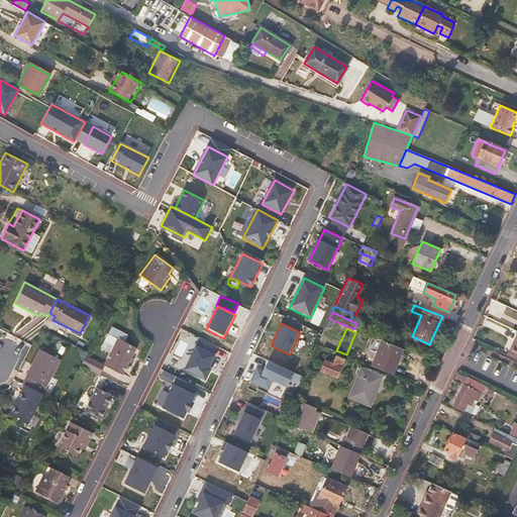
[(516,333),(507,353),(516,357),(516,333)]
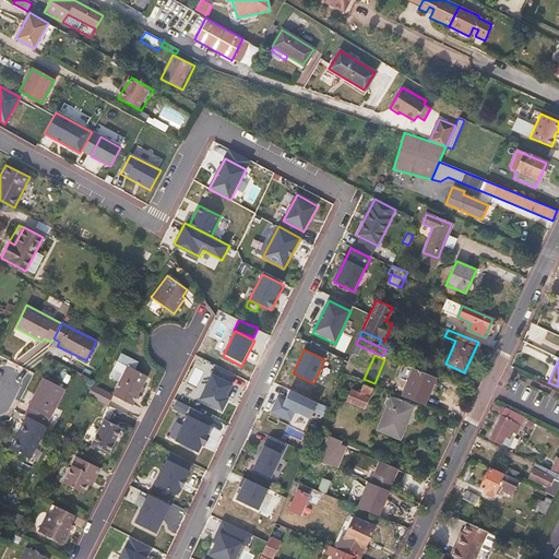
[(147,376),(127,366),(113,395),(132,405),(147,376)]
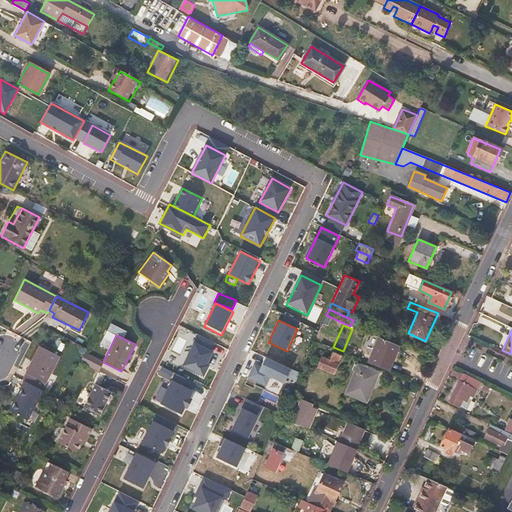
[(388,371),(398,346),(391,343),(378,337),(368,362),(388,371)]
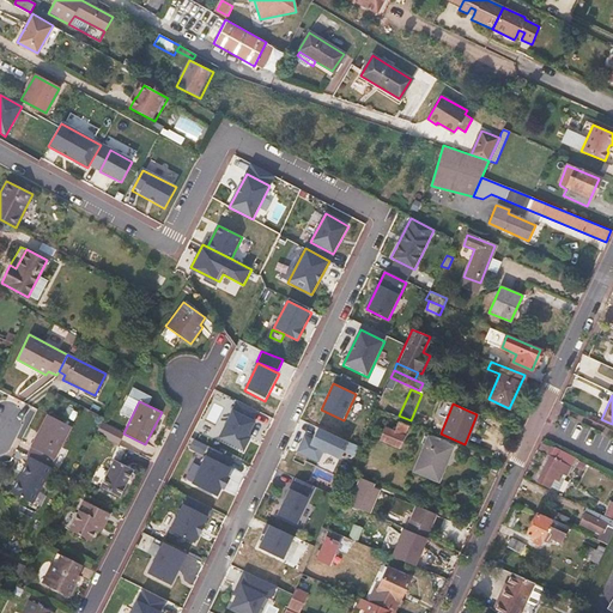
[(258,422),(234,411),(220,441),(244,451),(258,422)]
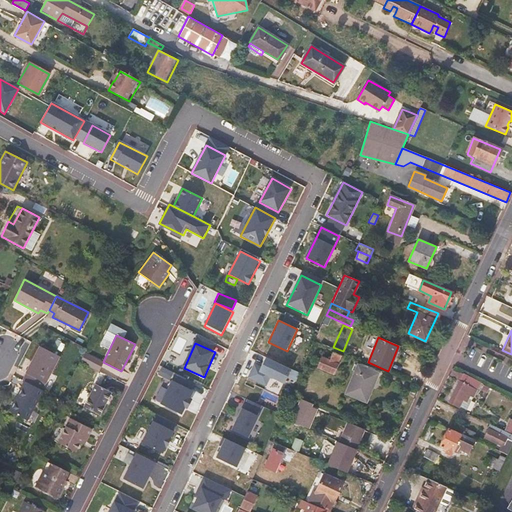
[(42,390),(59,357),(39,347),(23,379),(25,380),(42,390)]
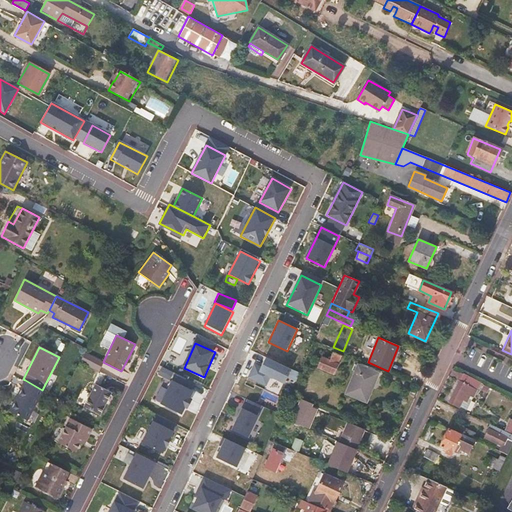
[(333,373),(340,356),(325,350),(318,367),(333,373)]
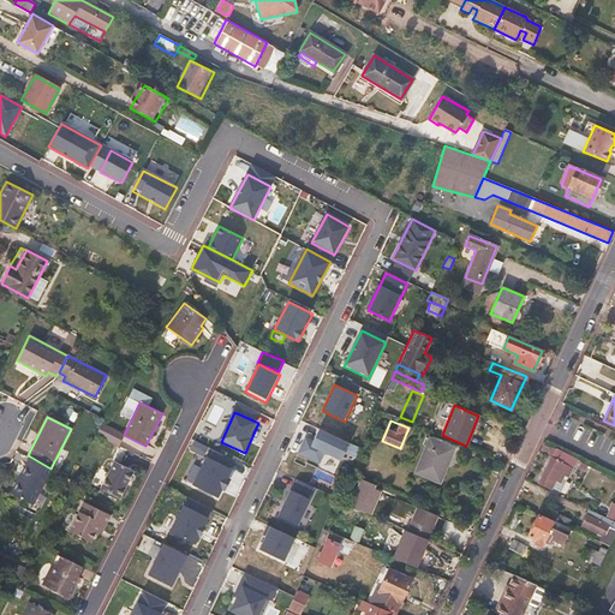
[(97,434),(119,445),(124,435),(102,424),(97,434)]
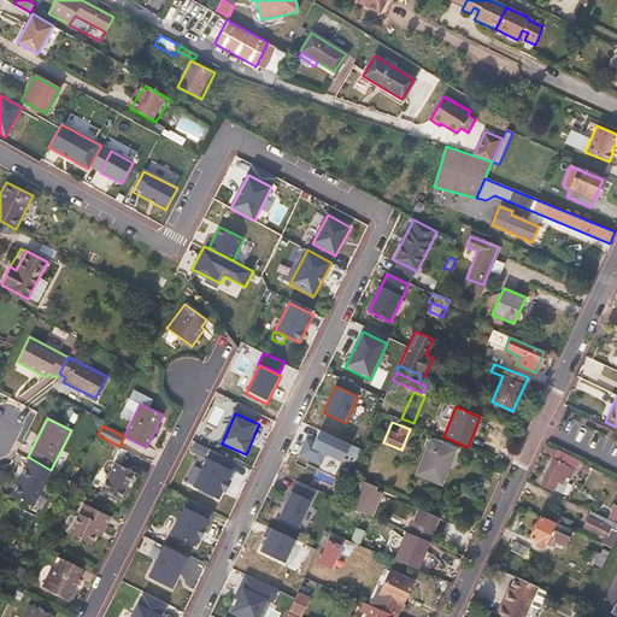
[(321,432),(316,442),(306,439),(298,457),(322,468),(327,457),(344,464),(352,446),(321,432)]
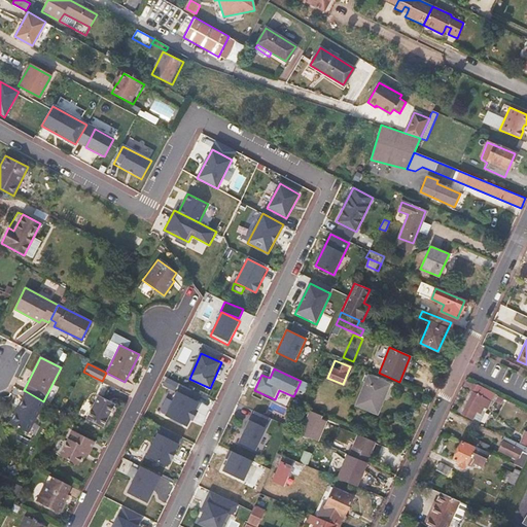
[(381,403),(389,384),(367,376),(359,394),(381,403)]
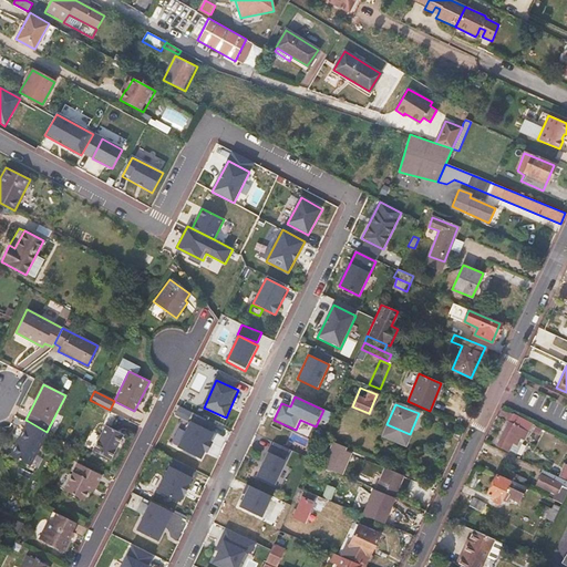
[(509,421),(529,430),(533,422),(513,412),(509,421)]
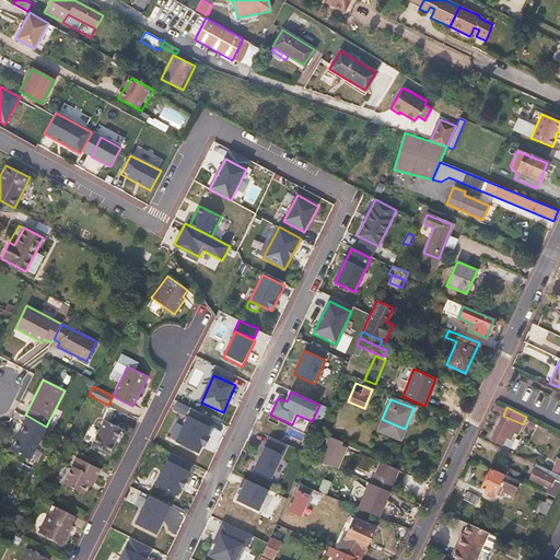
[(30,459),(47,427),(46,427),(27,416),(10,450),(30,459)]
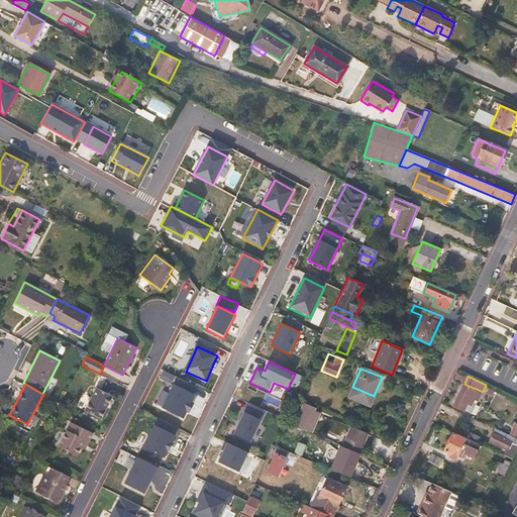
[(483,392),(464,384),(453,406),(463,411),(464,409),(473,413),(483,392)]
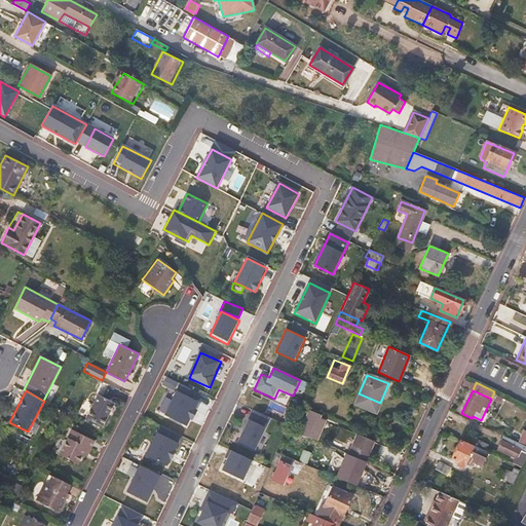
[(198,402),(177,391),(164,417),(186,427),(198,402)]
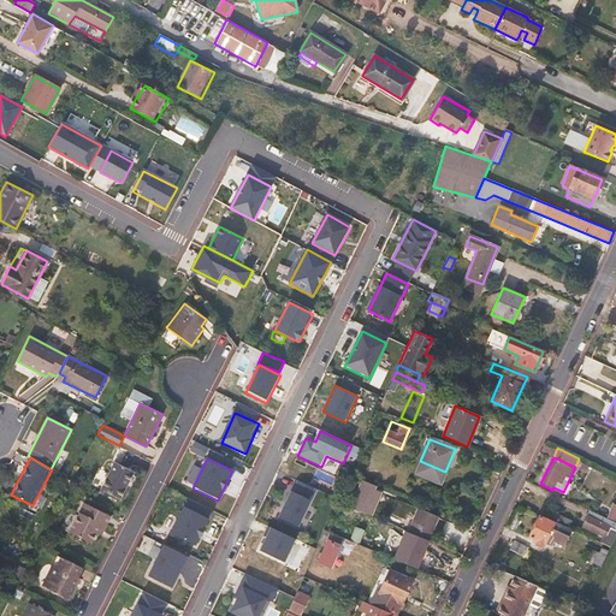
[(445,472),(420,461),(415,473),(440,484),(445,472)]
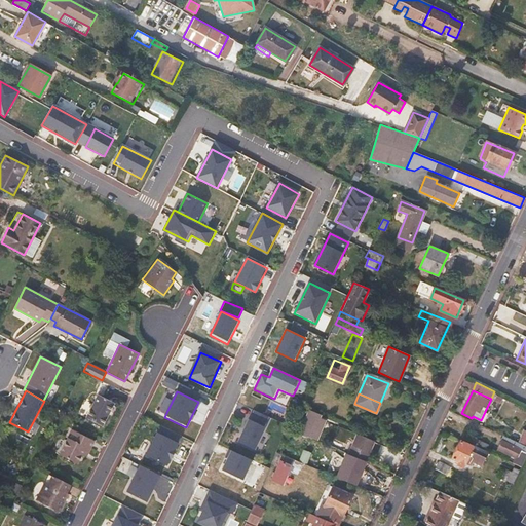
[(114,403),(98,396),(86,417),(102,425),(114,403)]
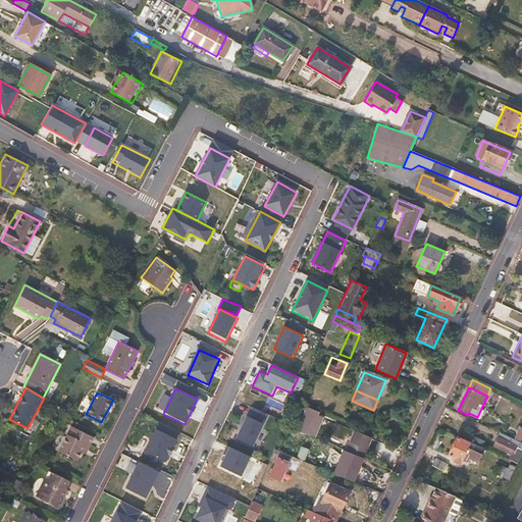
[(268,414),(250,406),(232,448),(251,456),(268,414)]
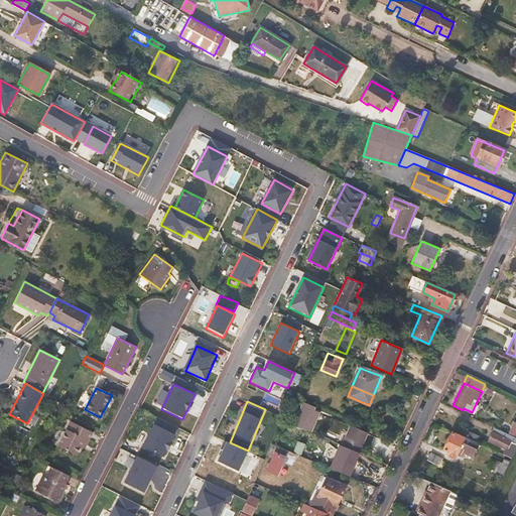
[(303,429),(312,406),(303,402),(293,425),(303,429)]
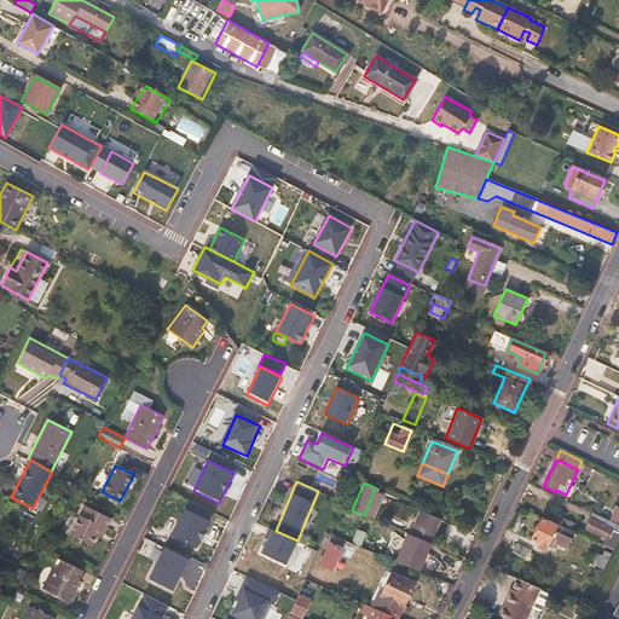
[(102,537),(111,519),(85,505),(70,536),(91,547),(96,539),(97,534),(102,537)]
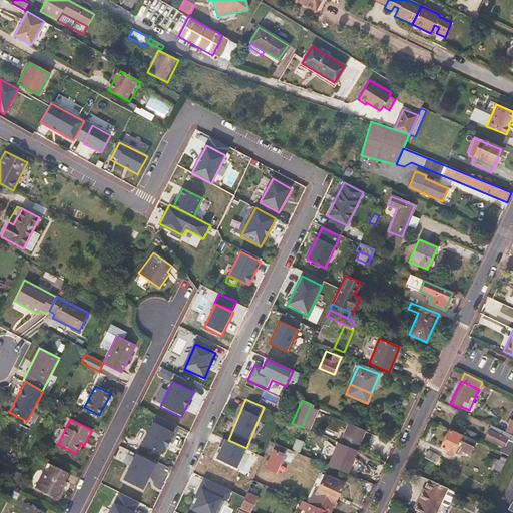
[(174,431),(152,421),(140,446),(162,456),(174,431)]
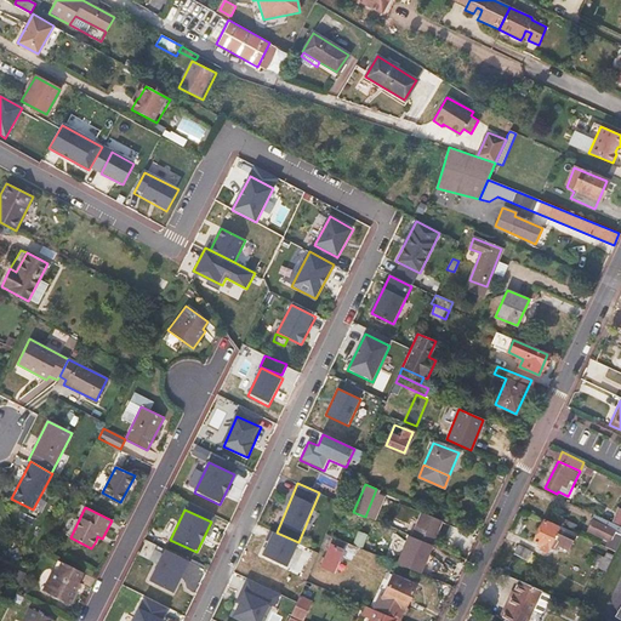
[(432,546),(442,523),(421,514),(411,536),(432,546)]
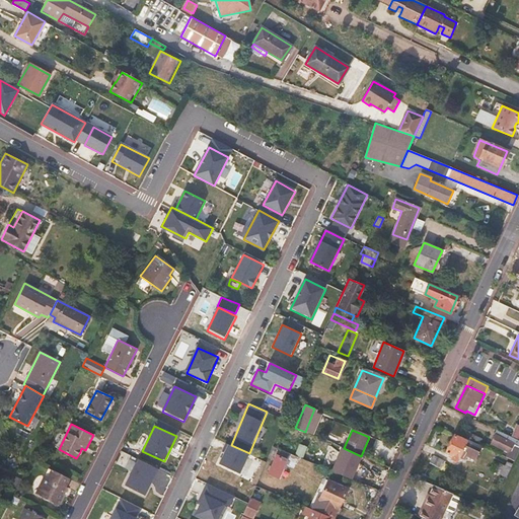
[(518,440),(512,437),(498,430),(492,443),(508,451),(506,457),(513,460),(518,448),(518,440)]
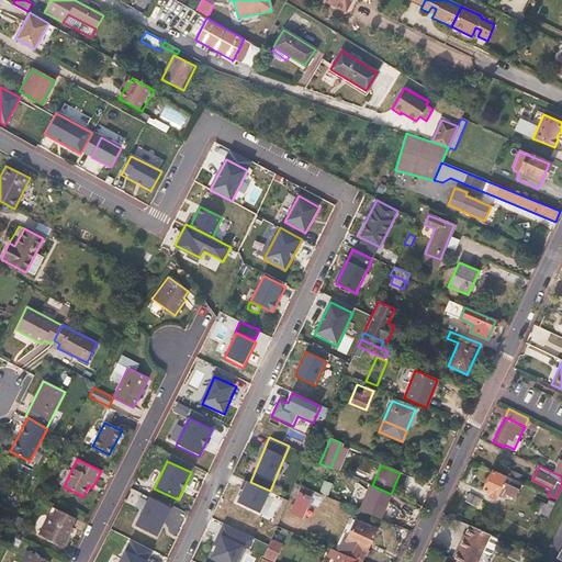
[(520,482),(491,468),(480,490),(489,493),(487,496),(495,499),(497,494),(503,497),(505,494),(514,497),(520,482)]
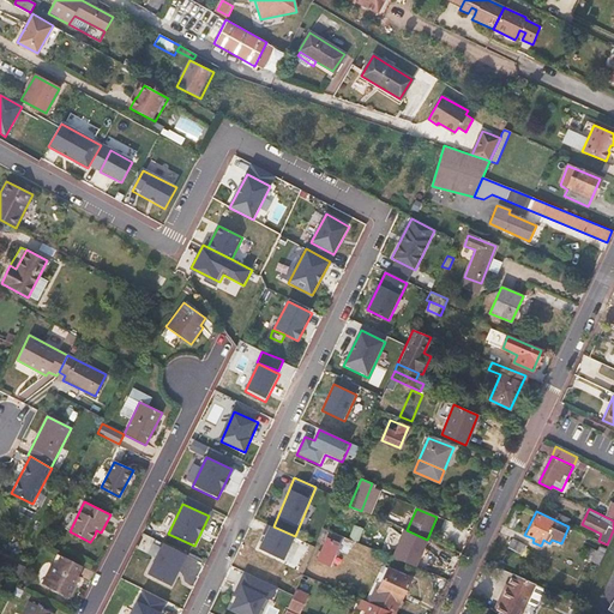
[(270,525),(259,549),(283,561),(295,536),(274,527),(270,525)]
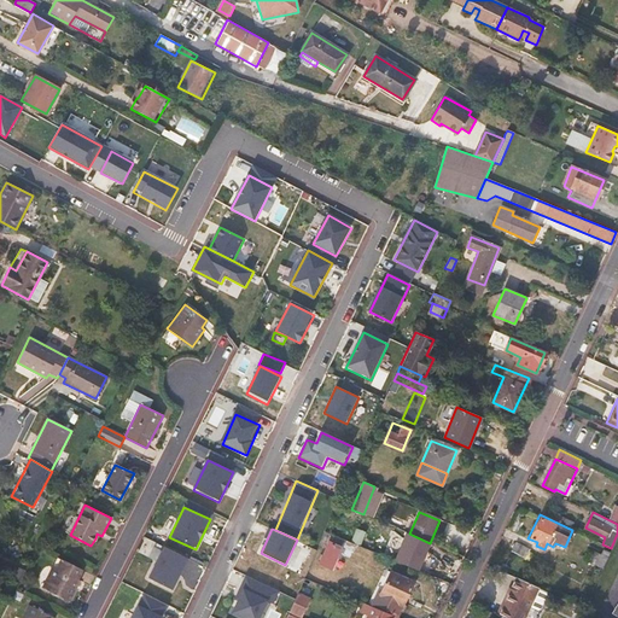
[(431,543),(430,543),(409,534),(404,532),(394,561),(419,572),(431,543)]
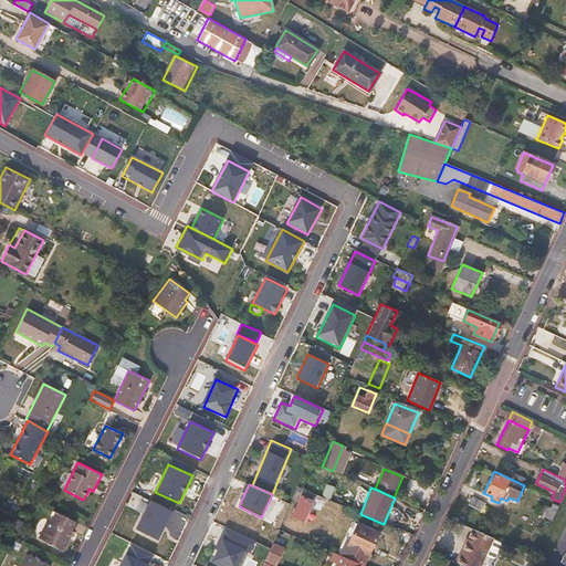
[(314,501),(301,495),(291,517),(304,523),(314,501)]
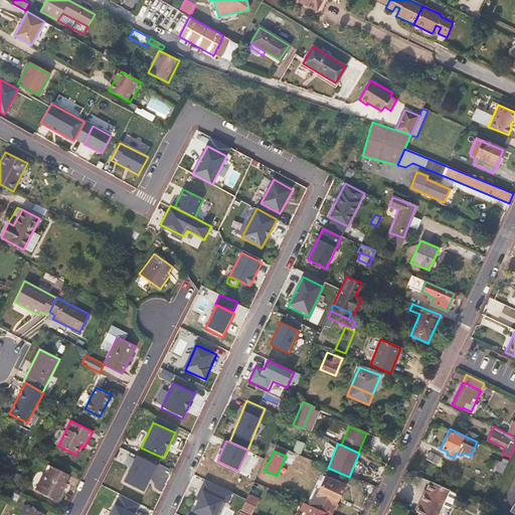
[(157,468),(136,458),(124,483),(145,494),(157,468)]
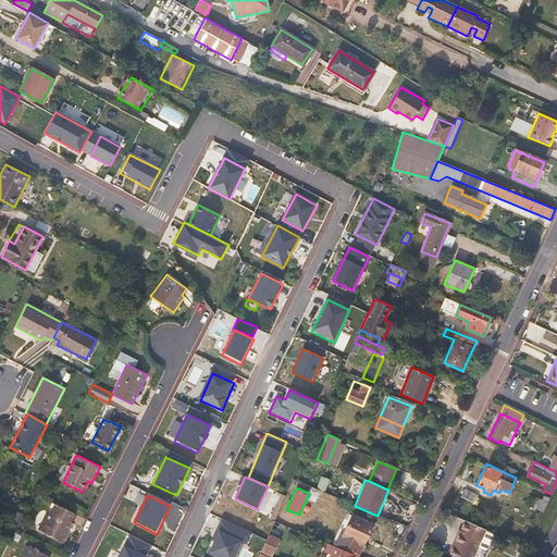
[(543,512),(549,498),(543,495),(541,499),(533,496),(531,500),(528,499),(525,504),(543,512)]
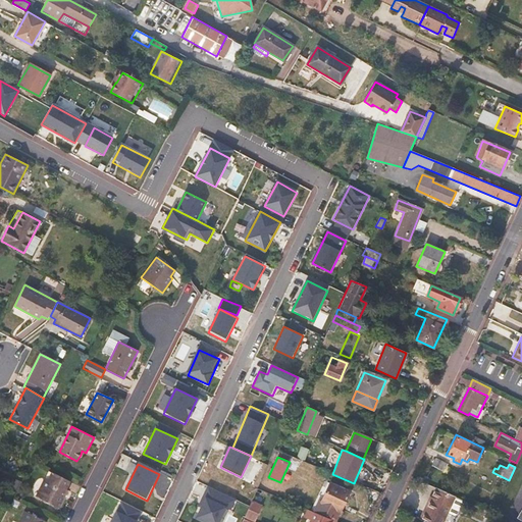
[(65,488),(69,481),(51,472),(47,480),(44,478),(36,497),(58,508),(67,490),(65,488)]
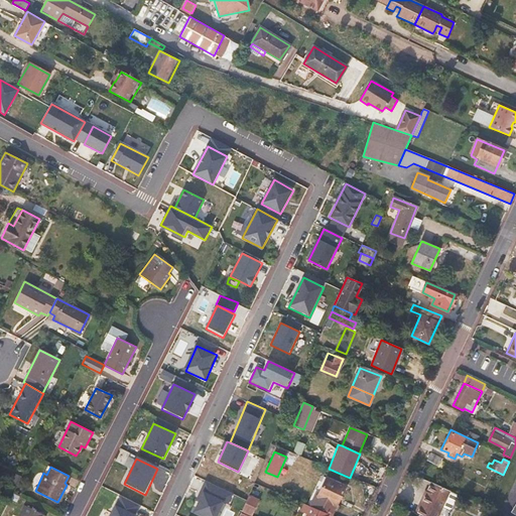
[(332,515),(346,486),(328,478),(317,497),(315,496),(310,506),(332,515)]
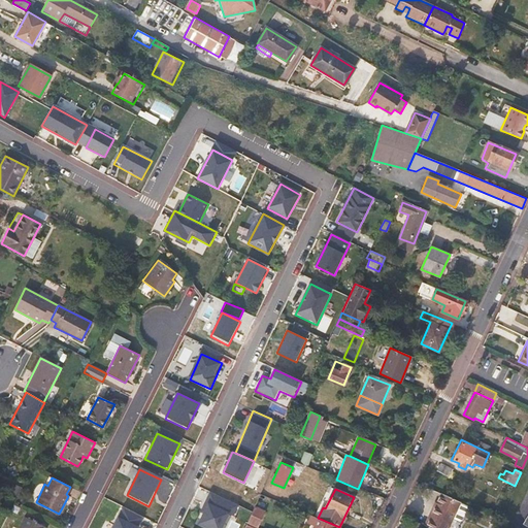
[(240,505),(211,492),(196,524),(204,527),(222,527),(229,514),(235,517),(240,505)]
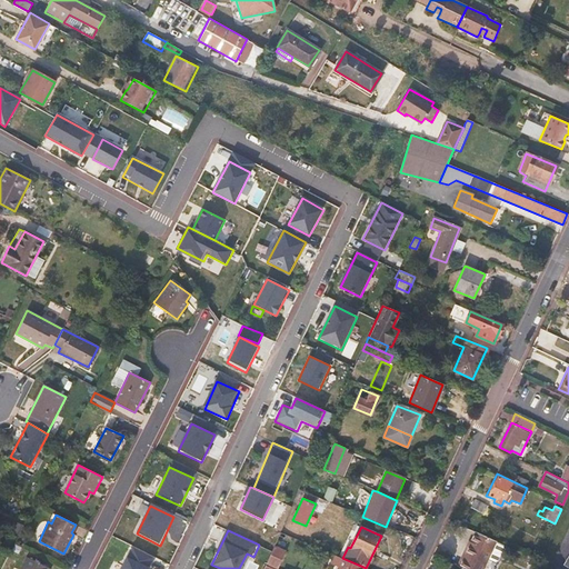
[(482,568),(496,541),(476,532),(463,558),(462,558),(458,566),(465,568),(482,568)]
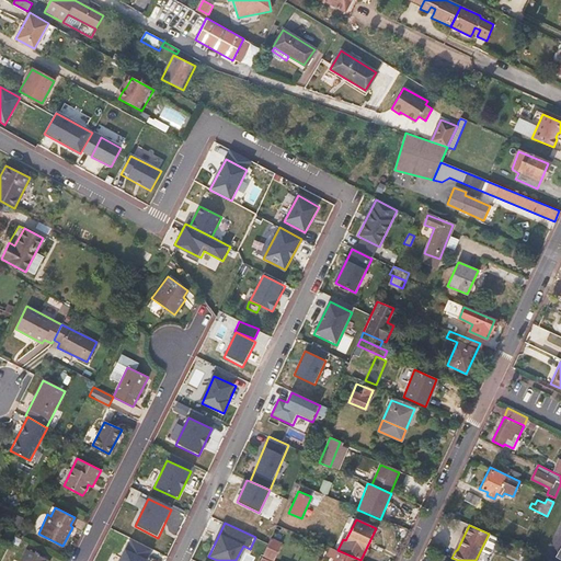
[(274,560),(282,544),(271,538),(263,557),(274,560)]
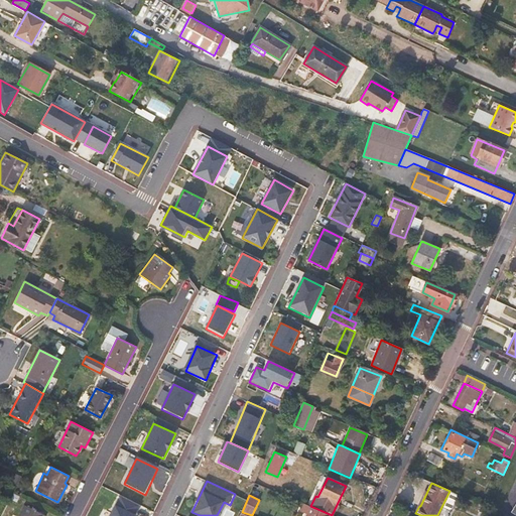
[(109,515),(137,515),(142,507),(119,496),(109,515)]
